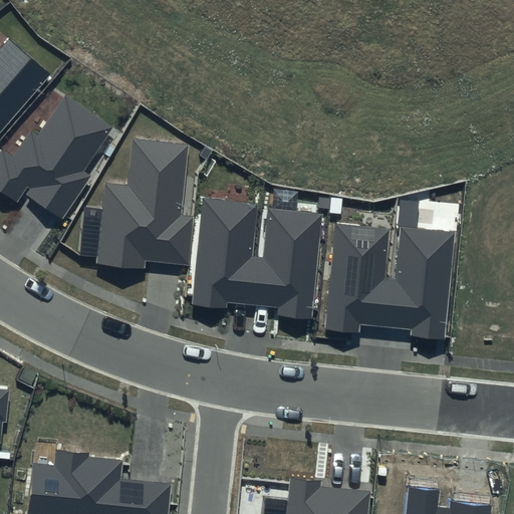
[(0,133),(50,73),(8,38),(0,47),(0,133)]
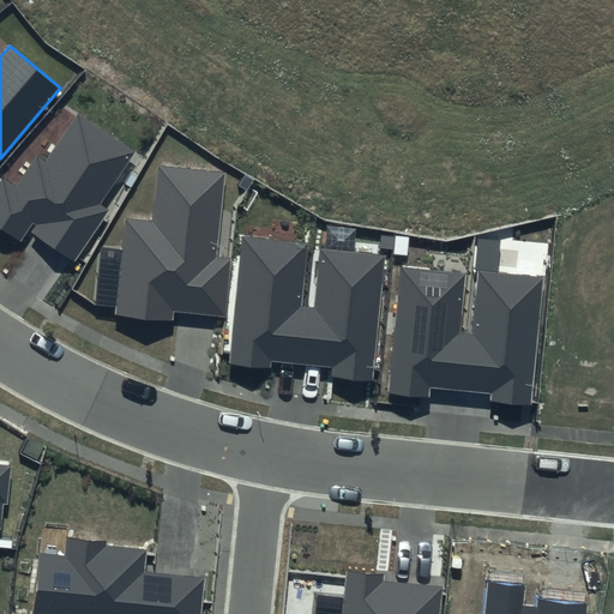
[(136,150),(78,113),(46,162),(37,156),(16,188),(1,179),(0,180),(0,227),(22,241),(29,230),(76,260),(108,210),(100,205),(136,150)]
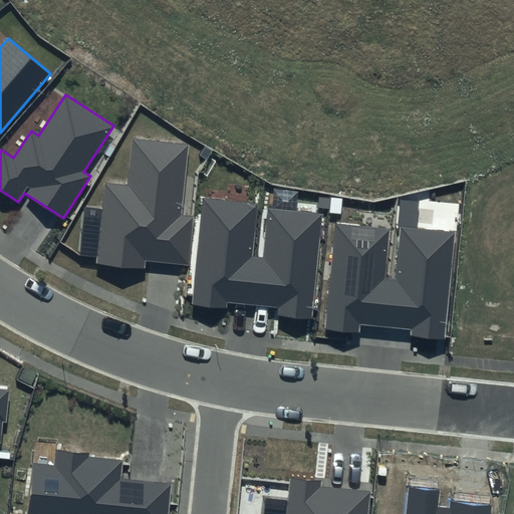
[(190,143),(132,137),(126,185),(104,183),(95,263),(145,268),(146,260),(189,264),(194,216),(182,214),(190,143)]
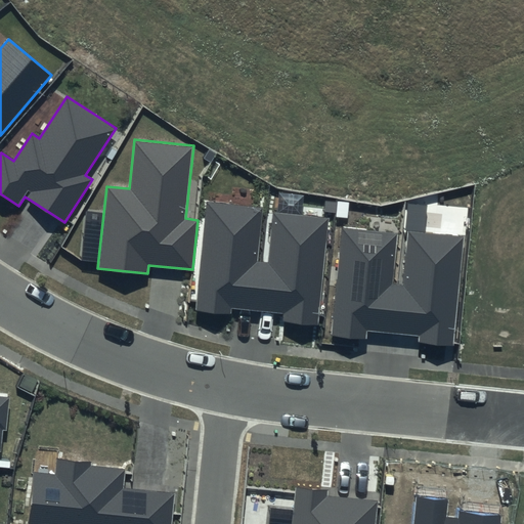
[(263,208),(207,203),(197,310),(230,314),(231,309),(284,314),(282,320),(317,324),(328,218),(273,213),(268,262),(258,261),(263,208)]
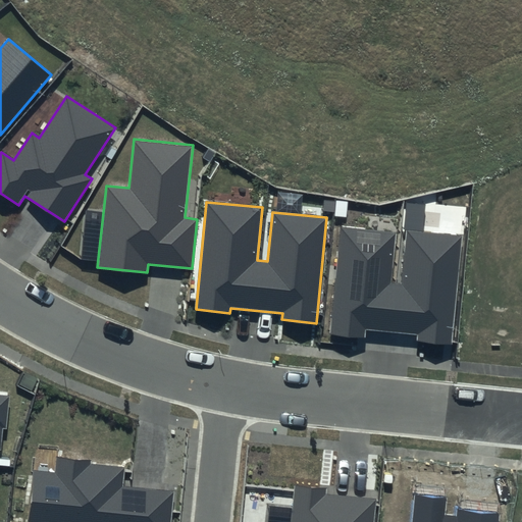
[(340,226),(329,334),(365,338),(365,329),(418,334),(417,342),(452,345),(463,235),(408,229),(403,283),(392,282),(397,231),(340,226)]
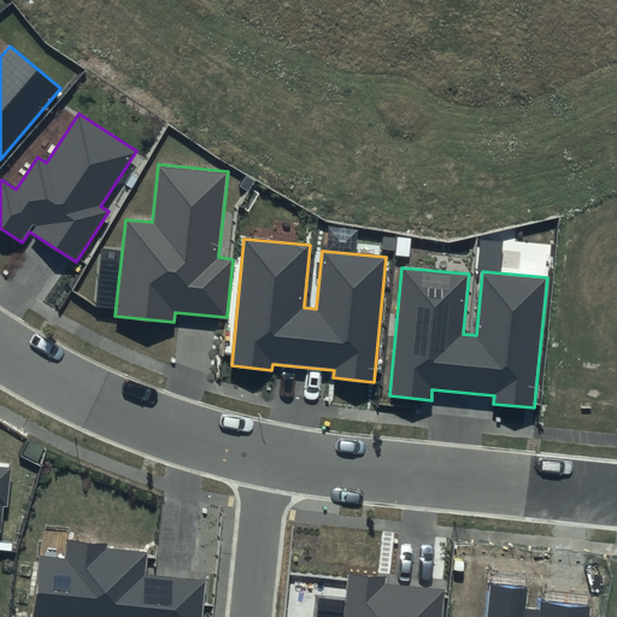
[(0,530),(0,532),(3,506),(9,507),(12,468),(0,465),(0,530)]
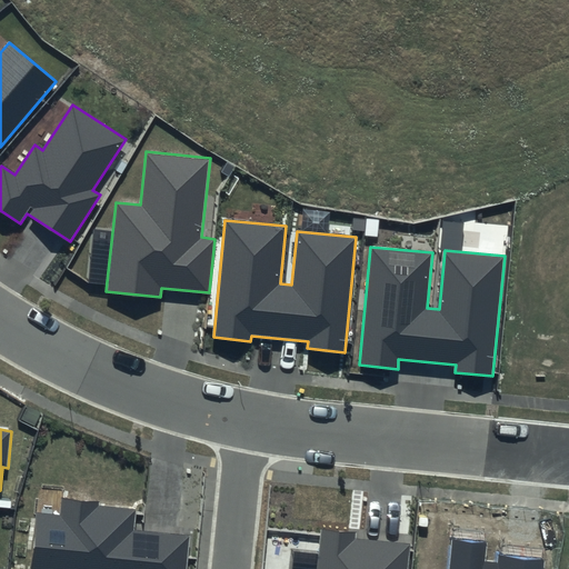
[(99,501),(61,497),(59,515),(37,512),(30,568),(186,568),(190,536),(132,529),(135,509),(98,506),(99,501)]
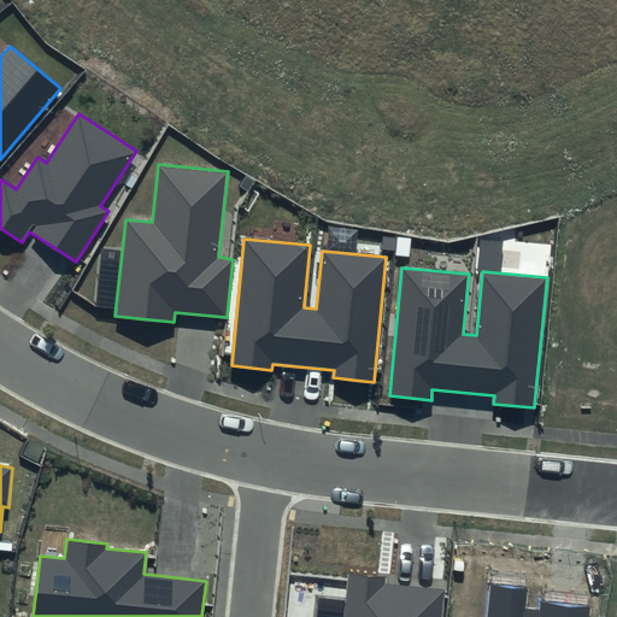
[(387,576),(347,573),(342,616),(440,616),(444,589),(386,583),(387,576)]
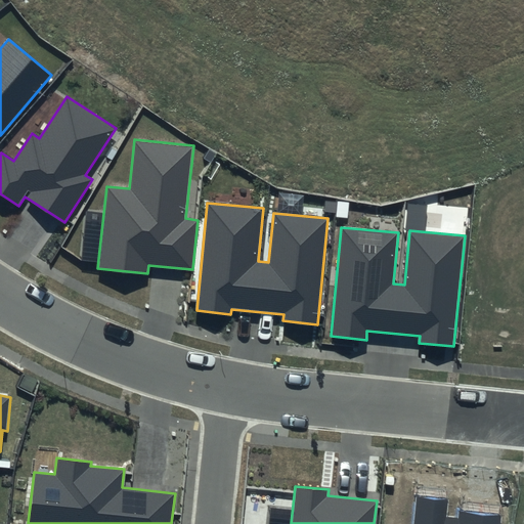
[(448,498),(416,495),(412,523),(500,523),(503,512),(459,508),(457,517),(446,516),(448,498)]
